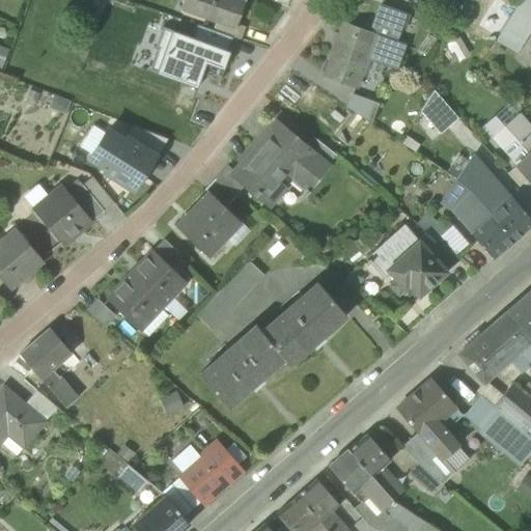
[(184,0),(180,8),(216,23),(217,20),(235,27),(236,24),(246,1),(241,0),(184,0)]
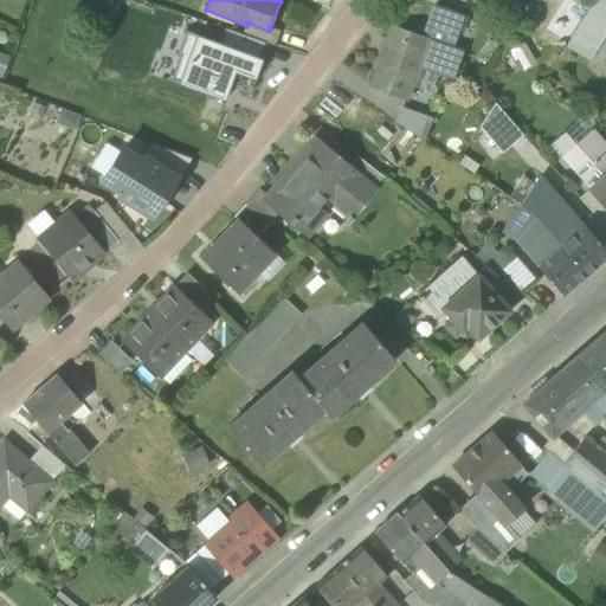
[(605,0),(594,0),(565,49),(588,63),(605,36),(605,0)]
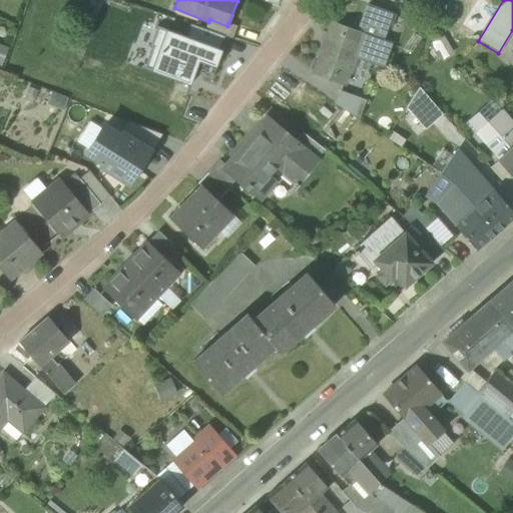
[(368,6),(359,31),(378,38),(382,39),(391,14),(368,6)]
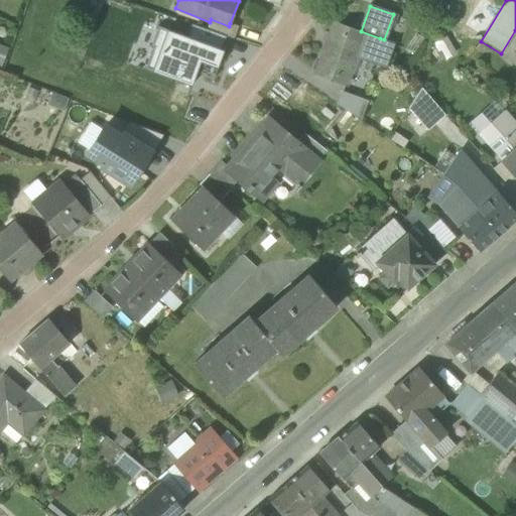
[(226,36),(234,39),(238,26),(230,23),(229,26),(211,19),(210,22),(207,29),(226,36)]
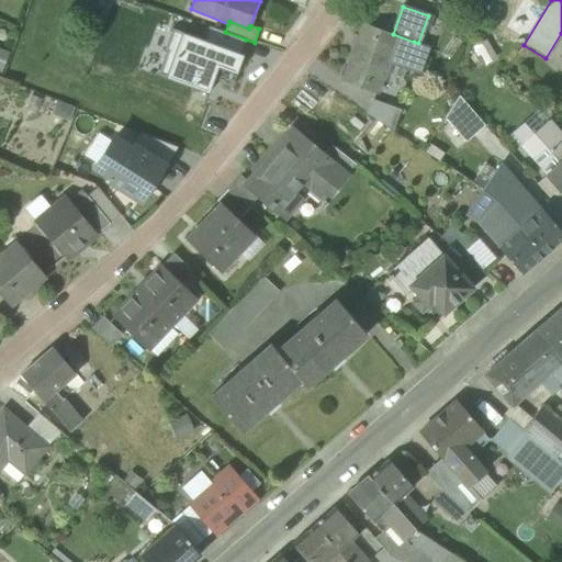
[(406,64),(414,42),(393,34),(363,24),(343,82),(375,94),(389,58),(406,64)]
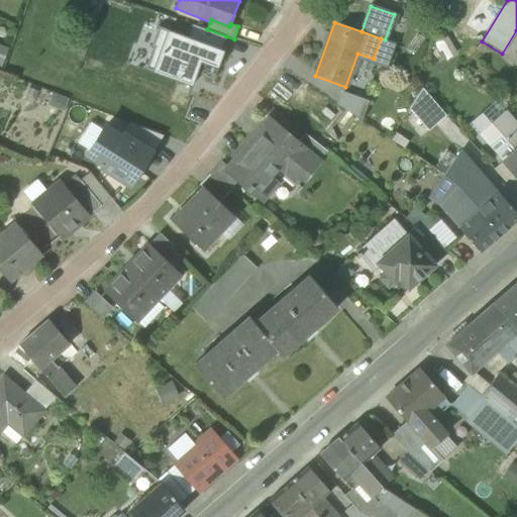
[(192,24),(187,37),(221,49),(226,36),(207,29),(192,24)]
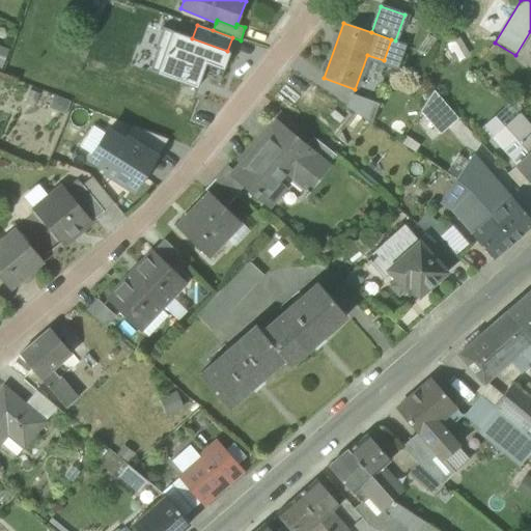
[(148,71),(156,74),(171,31),(162,27),(155,50),(157,50),(148,71)]
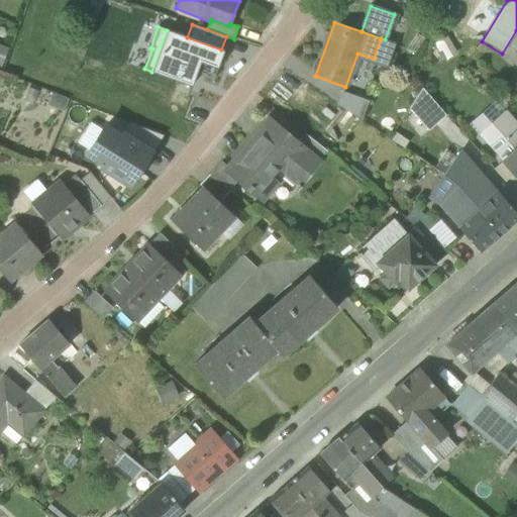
[(224,50),(221,49),(187,37),(167,30),(151,72),(191,86),(196,74),(213,80),(224,50)]
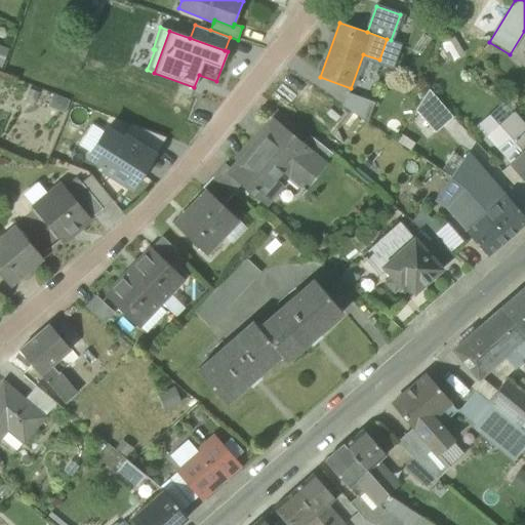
[(401,44),(391,40),(387,39),(379,59),(394,65),(401,44)]
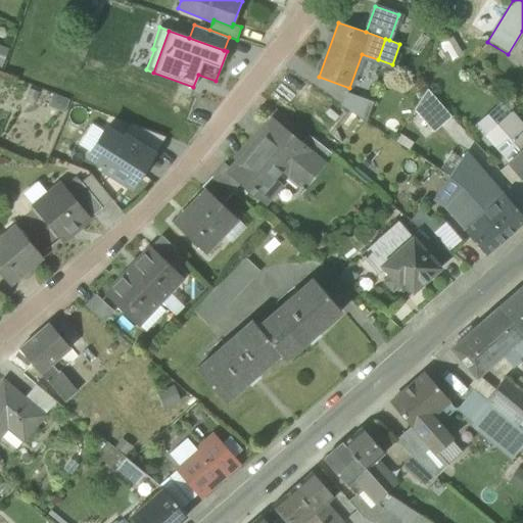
[(435,134),(453,119),(427,90),(413,111),(435,134)]
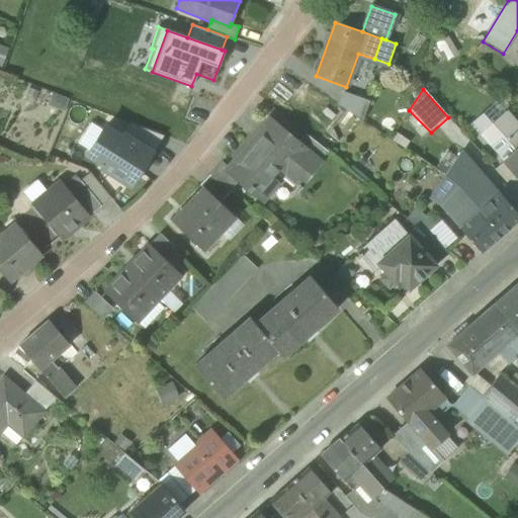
[(337,105),(362,121),(369,101),(342,92),(337,105)]
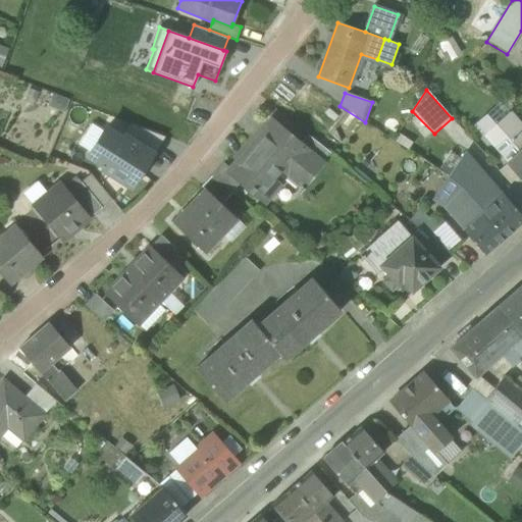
[(51,108),(66,113),(72,101),(56,95),(51,108)]
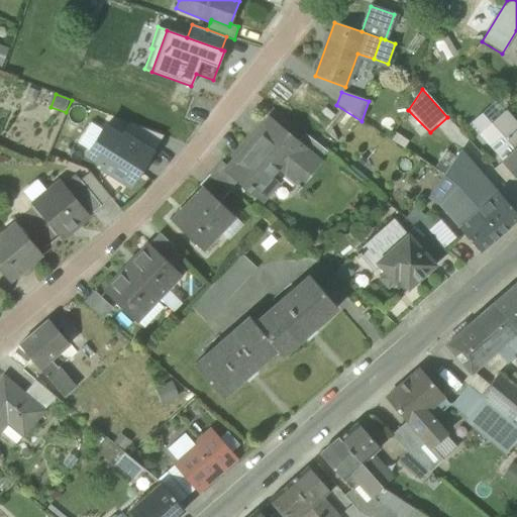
[(480,133),(503,113),(493,103),(471,123),(480,133)]
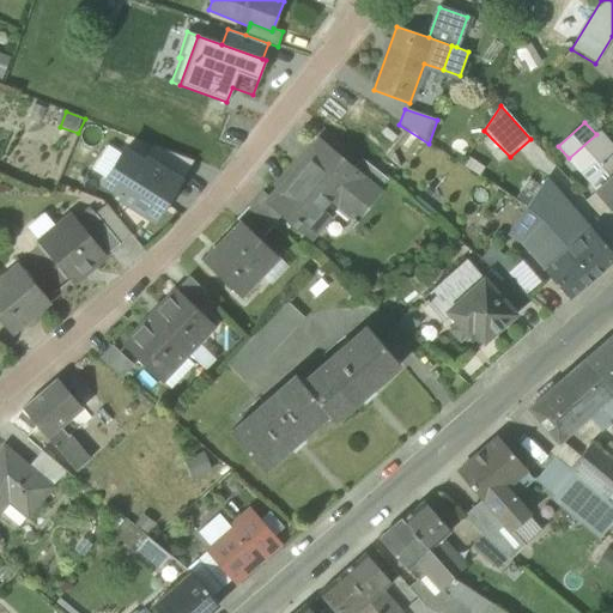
[(612,146),(600,132),(596,134),(612,152),(612,146)]
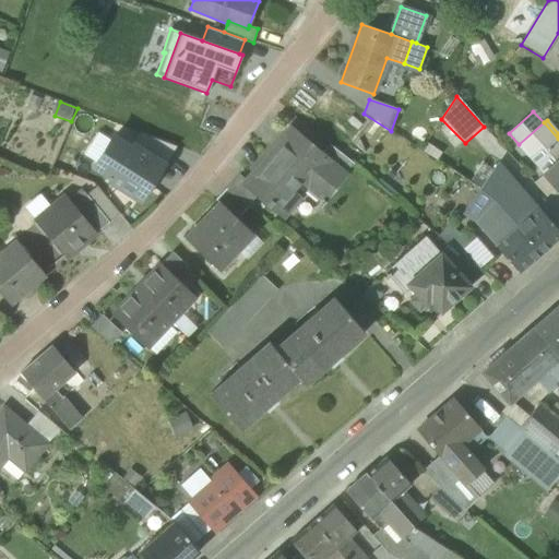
[(544,175),(558,192),(558,139),(544,122),(519,144),(518,145),(544,175)]
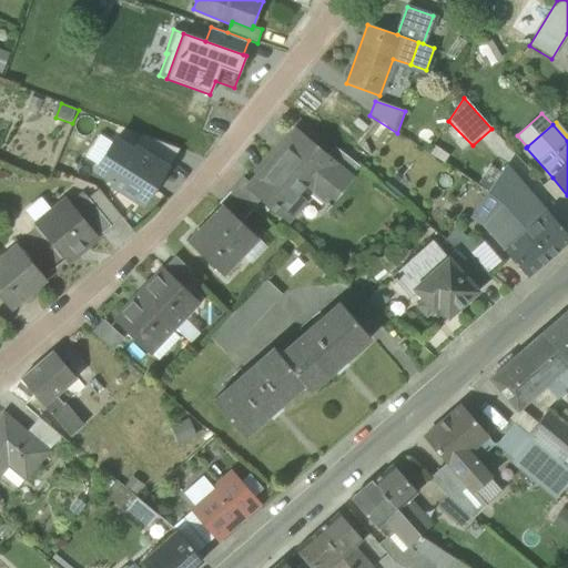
[(274,209),(285,219),(300,202),(294,198),(305,184),(325,201),(321,206),(327,211),(333,204),(330,202),(351,178),(326,158),(294,131),(292,133),(295,135),(279,155),(275,152),(249,183),(247,185),(262,198),(272,205),(270,209),(272,211),(274,209)]
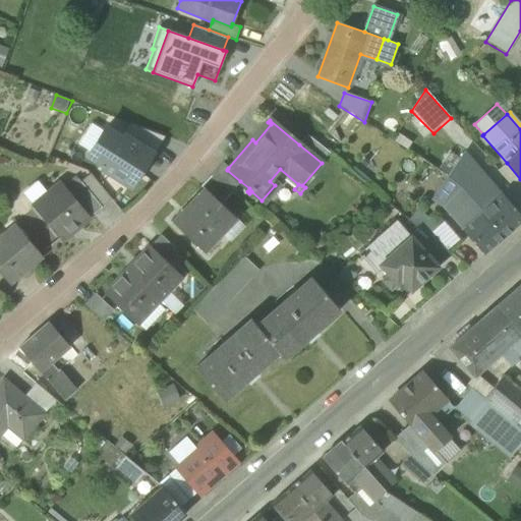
[(130,124),(124,134),(153,153),(152,154),(153,155),(164,137),(130,124)]
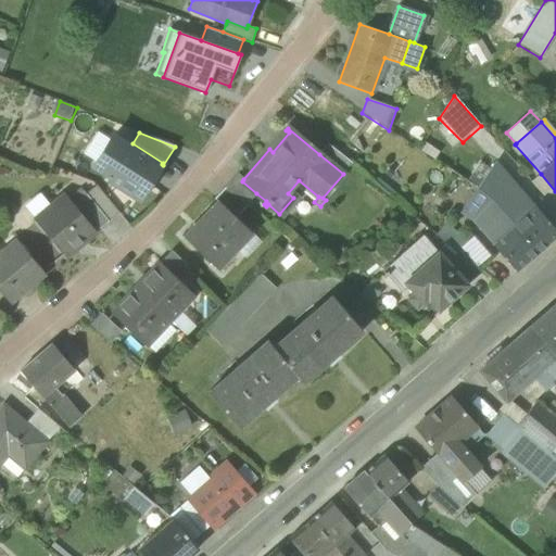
[(139,200),(162,164),(163,163),(133,143),(130,147),(113,136),(93,166),(111,177),(109,180),(139,200)]
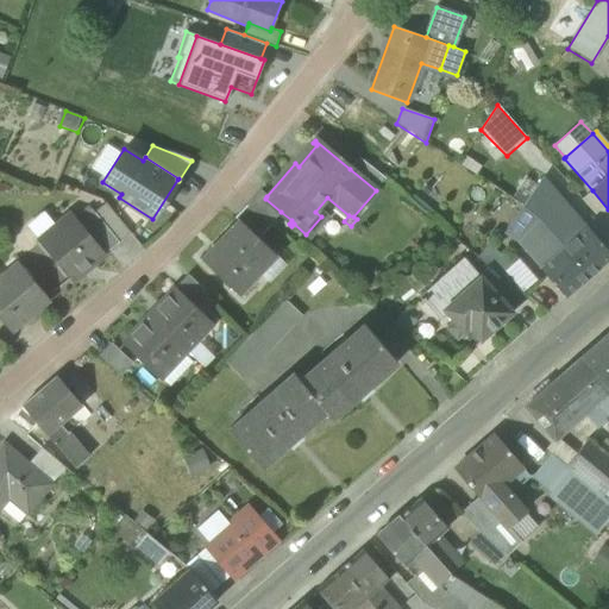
[(350,169),(376,190),(384,179),(359,158),(350,169)]
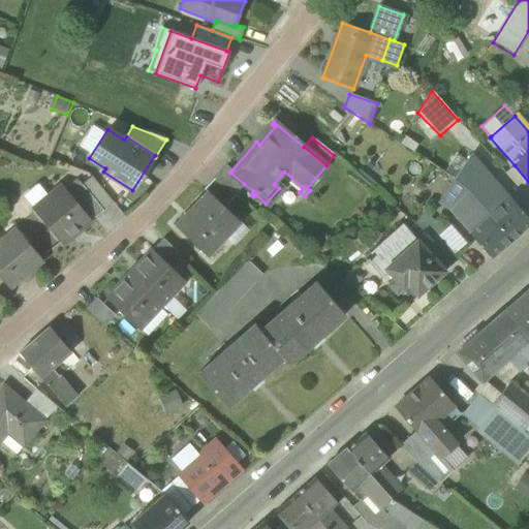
[(470,156),(454,181),(467,190),(490,216),(507,199),(470,156)]
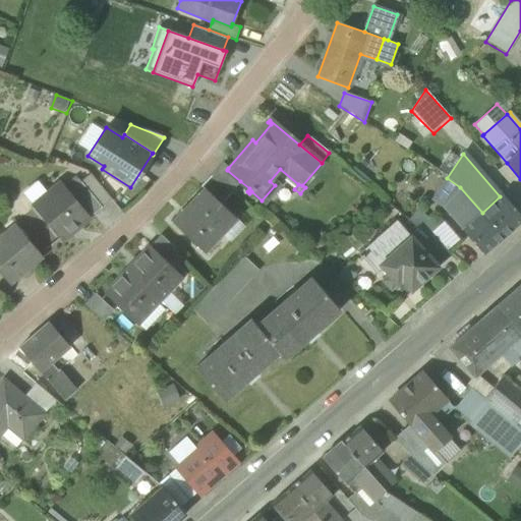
[(223,163),(211,175),(231,191),(240,181),(227,170),(228,168),(223,163)]
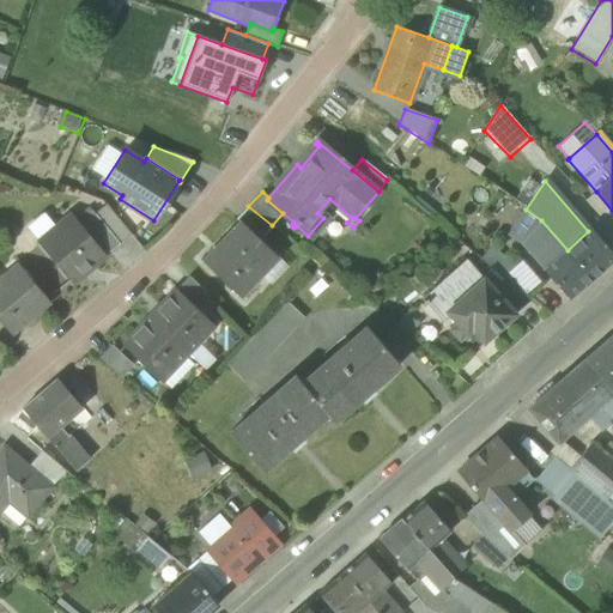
[(99,220),(120,244),(131,235),(107,205),(95,214),(99,220)]
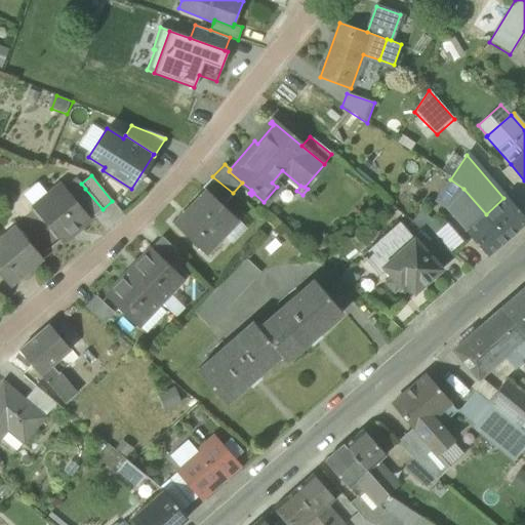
[(234,194),(233,193),(212,176),(202,188),(205,191),(206,190),(223,206),(234,194)]
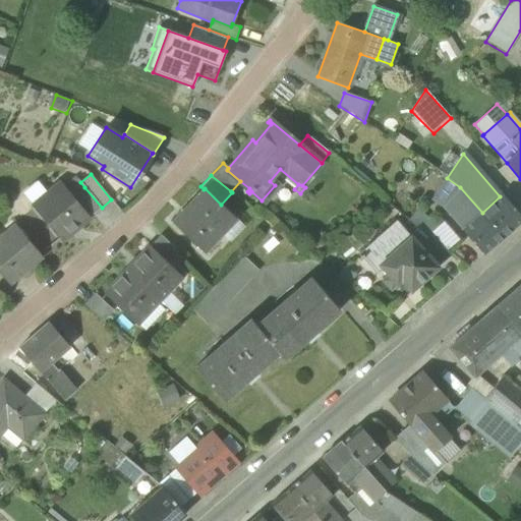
[(66,189),(72,197),(84,187),(80,182),(77,178),(66,189)]
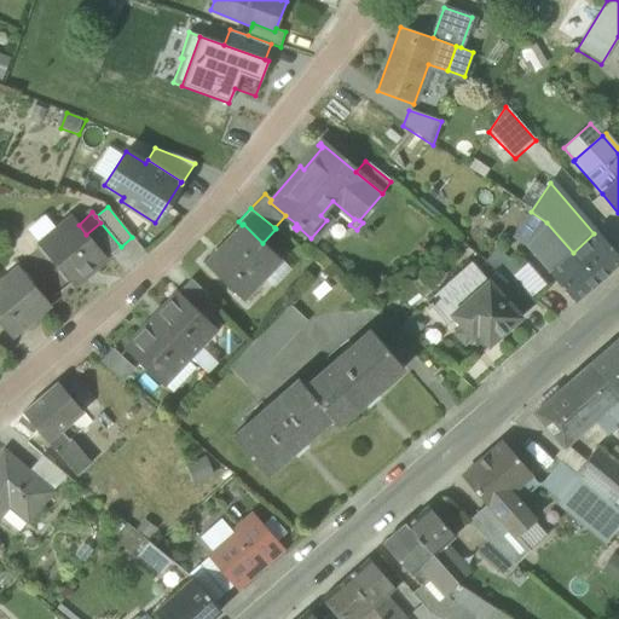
[(547,224),(547,223),(531,212),(516,231),(531,241),(538,249),(533,254),(550,272),(572,253),(547,224)]
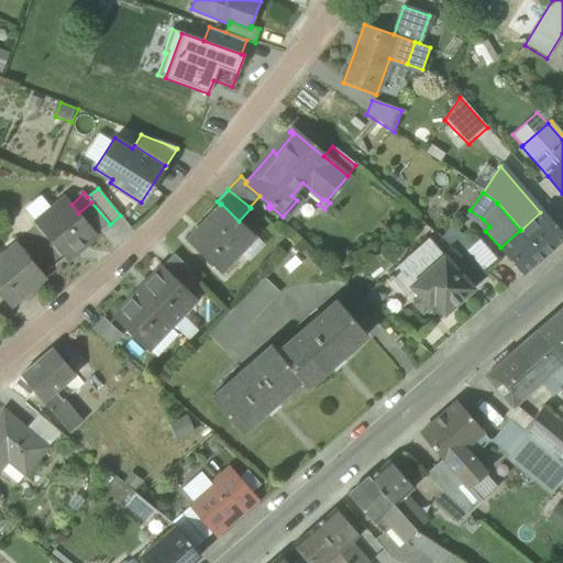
[(66,198),(50,211),(41,201),(37,201),(28,210),(28,213),(35,223),(34,224),(65,262),(97,235),(78,213),(72,205),(66,198)]
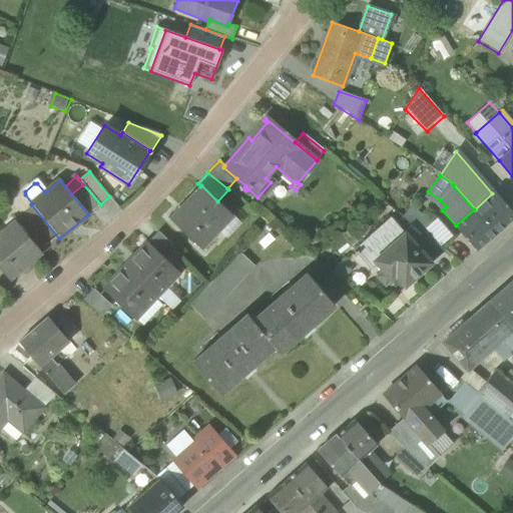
[(71,194),(88,214),(100,204),(83,184),(71,194)]
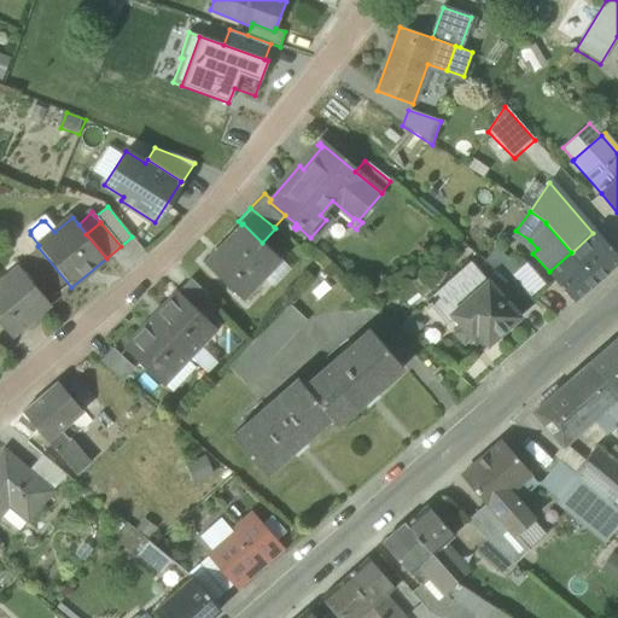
[(204,264),(242,301),(266,274),(262,270),(277,256),(262,243),(243,223),(242,225),(204,264)]
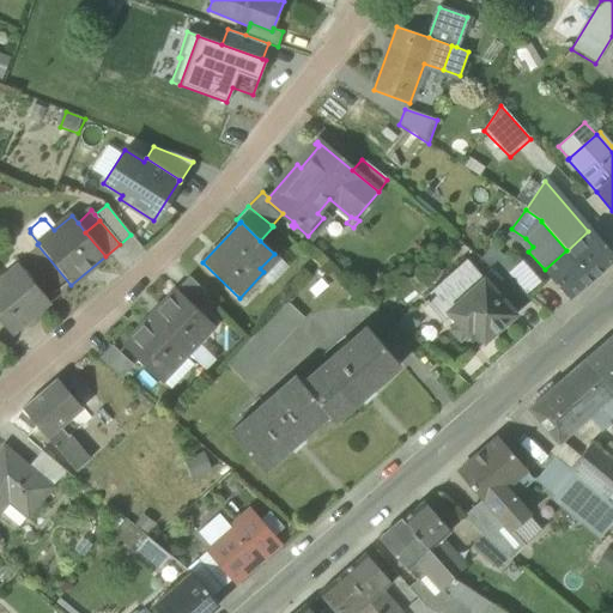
[(520,243),(528,252),(533,247),(526,238),(511,229),(508,235),(520,243)]
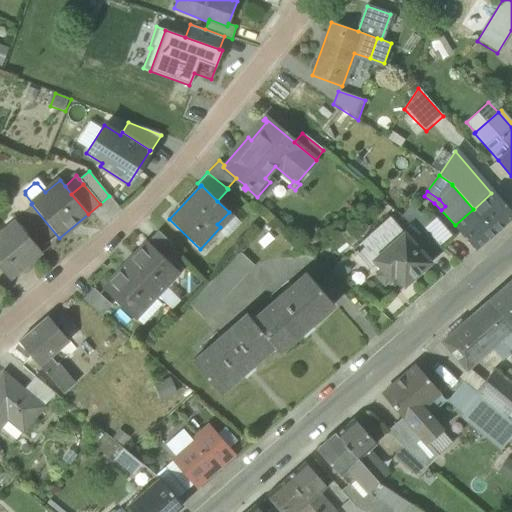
[(491,193),(474,209),(494,232),(511,216),(511,212),(493,191),(491,193)]
